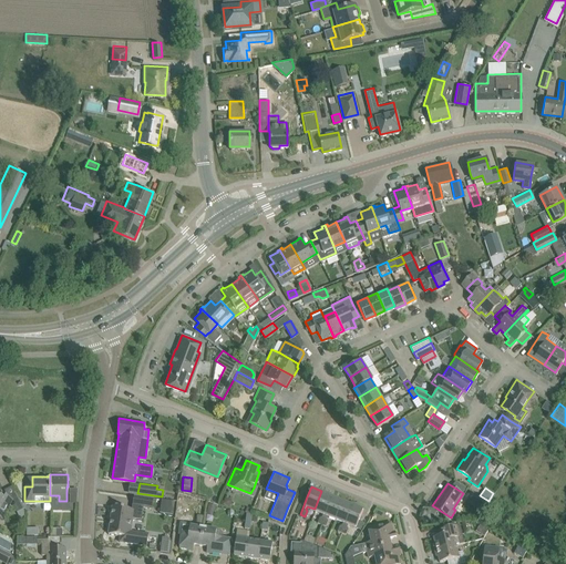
[(485,499),(470,489),(465,496),(481,506),(485,499)]
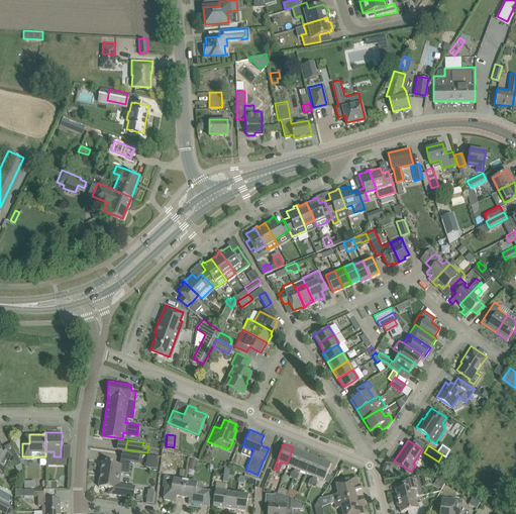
[(292,477),(302,451),(293,447),(287,464),(293,467),(293,469),(290,470),(288,475),(292,477)]
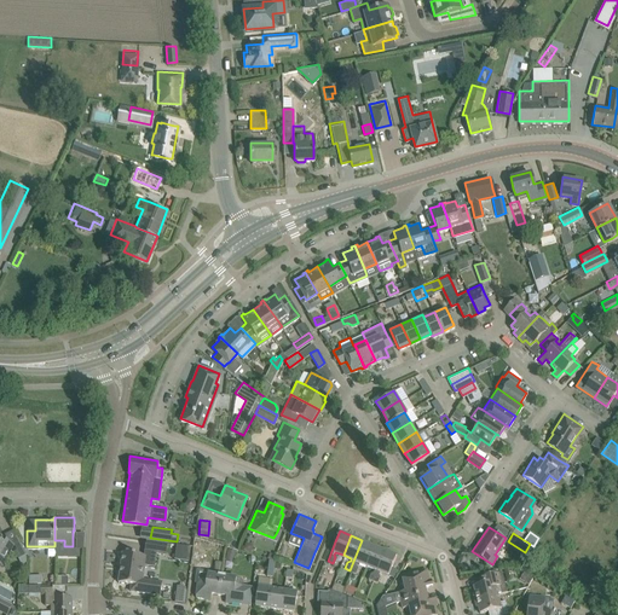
[(0,556),(5,558),(13,543),(0,537),(0,556)]
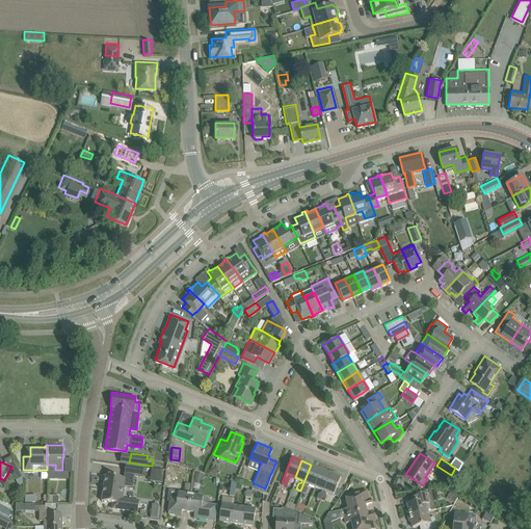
[(125,463),(124,472),(125,472),(133,474),(141,475),(143,466),(125,463)]
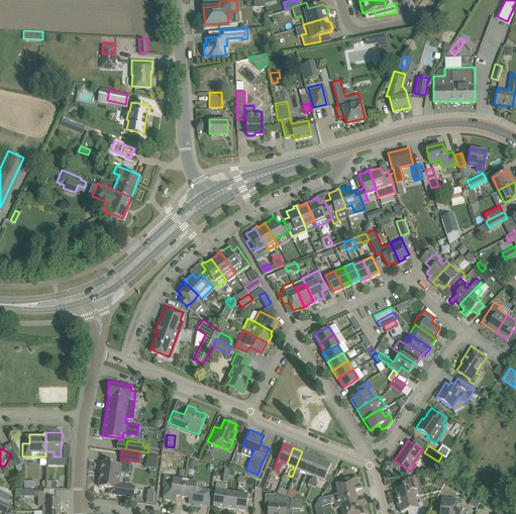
[(305,472),(311,454),(302,451),(292,477),(296,478),(298,473),(297,471),(298,469),(305,472)]
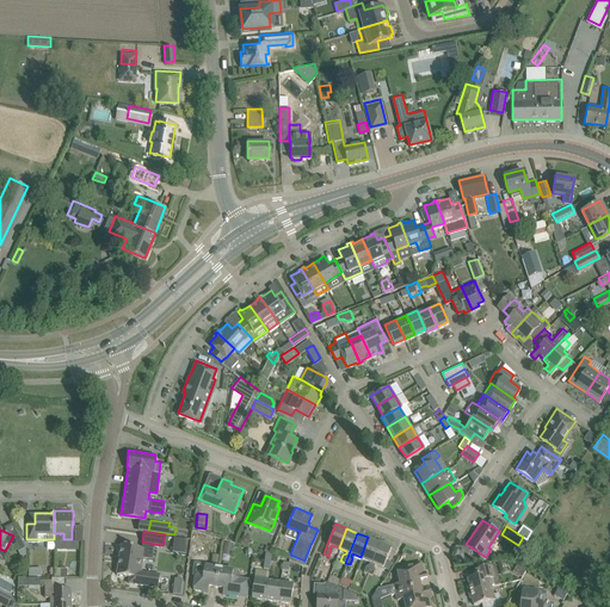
[(19,534),(14,537),(16,539),(14,543),(20,555),(25,551),(23,546),(24,545),(19,534)]
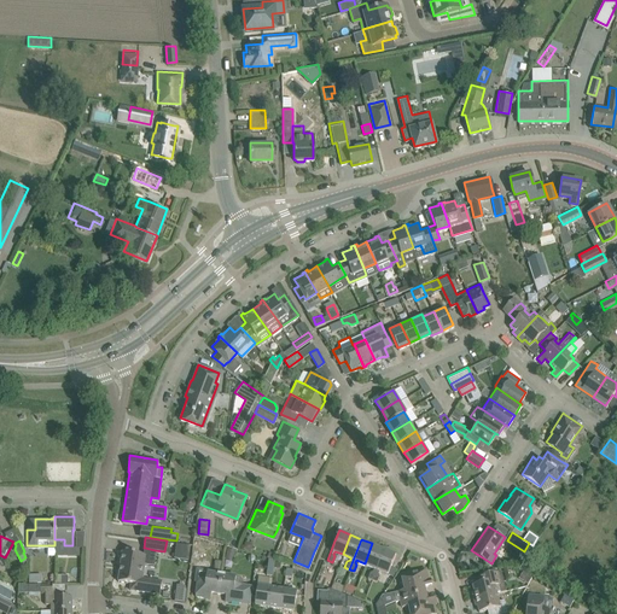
[(175,542),(173,556),(187,559),(190,544),(175,542)]
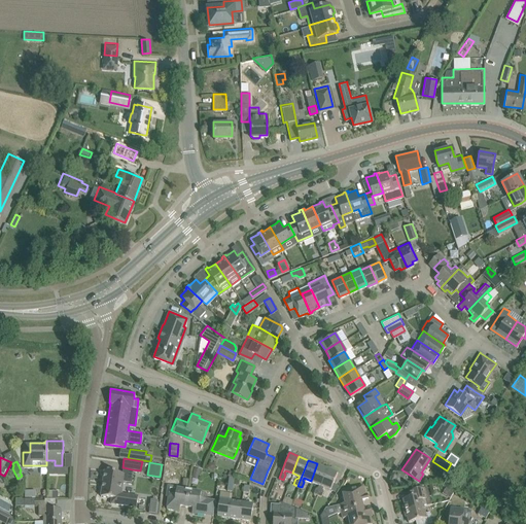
[(316,493),(327,467),(317,463),(311,481),(318,484),(317,486),(314,487),(313,491),(316,493)]
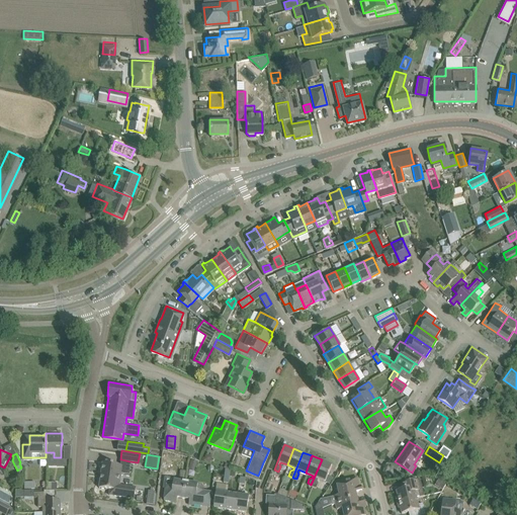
[(194,468),(196,459),(189,457),(187,466),(194,468)]
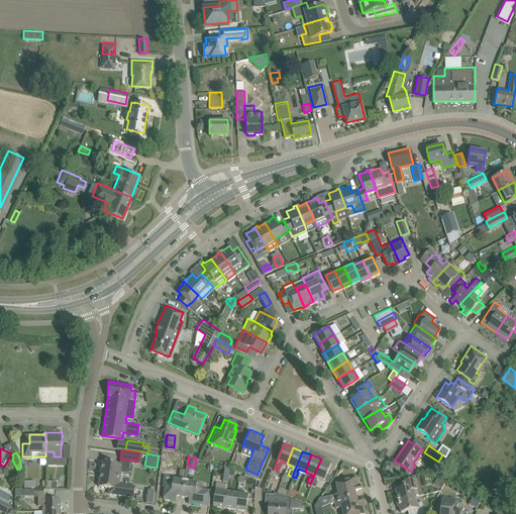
[(101,459),(98,485),(109,487),(108,492),(133,496),(134,485),(118,482),(120,471),(128,472),(129,460),(121,458),(120,463),(101,459)]
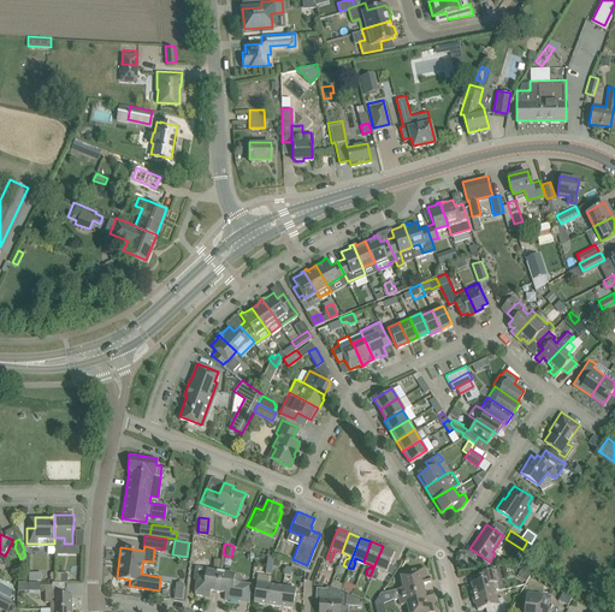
[(385,570),(389,562),(394,551),(383,546),(370,576),(374,578),(377,572),(376,570),(377,566),(385,570)]
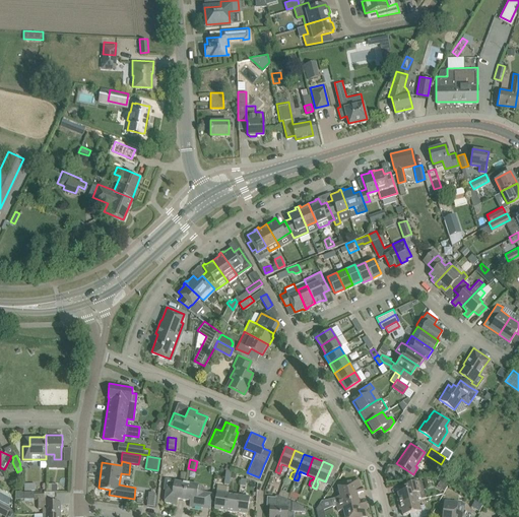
[(183,498),(186,481),(174,479),(174,478),(165,476),(164,486),(166,487),(164,500),(173,502),(173,500),(176,501),(177,497),(183,498)]
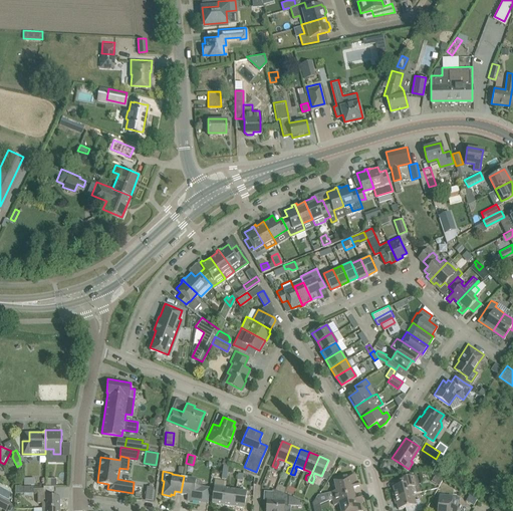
[(331,497),(353,492),(351,486),(355,485),(354,482),(355,481),(353,472),(337,475),(333,482),(335,489),(330,490),(331,497)]
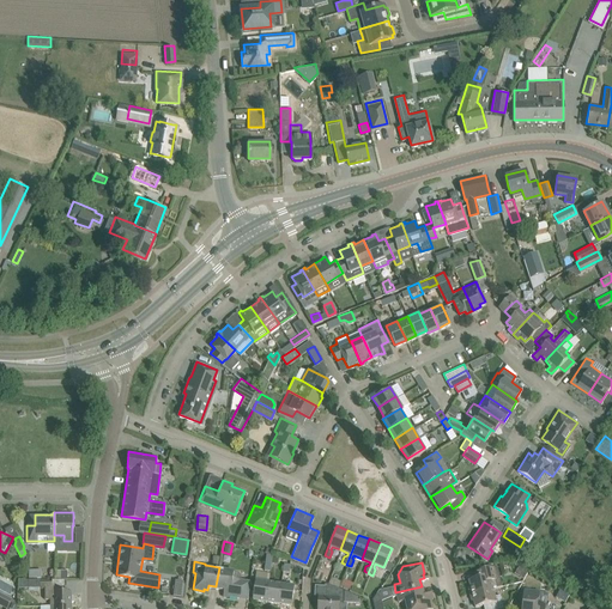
[(470,591),(492,586),(501,584),(496,564),(492,565),(474,568),(476,576),(467,578),(470,584),(467,585),(470,591)]
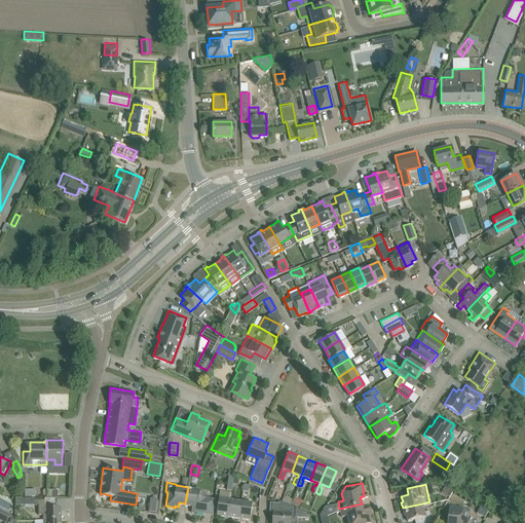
[(201,489),(199,488),(188,487),(185,503),(191,505),(191,509),(194,509),(194,510),(203,512),(203,510),(212,511),(211,513),(212,513),(214,498),(205,496),(205,494),(205,493),(204,491),(204,490),(203,489),(201,489)]
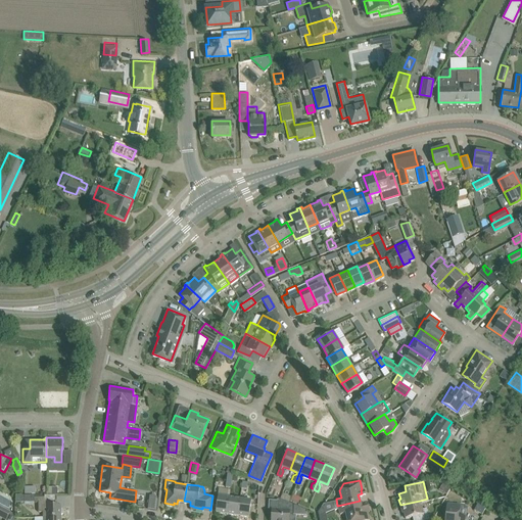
[(290,494),(281,490),(279,495),(288,500),(290,494)]
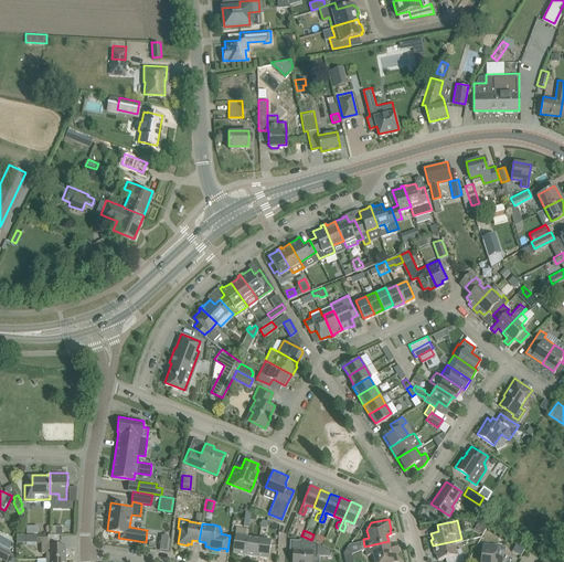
[(36,534),(35,534),(35,532),(32,532),(24,532),(16,532),(16,540),(40,540),(40,551),(45,551),(45,557),(64,557),(64,544),(59,544),(59,539),(48,539),(48,534),(36,534)]
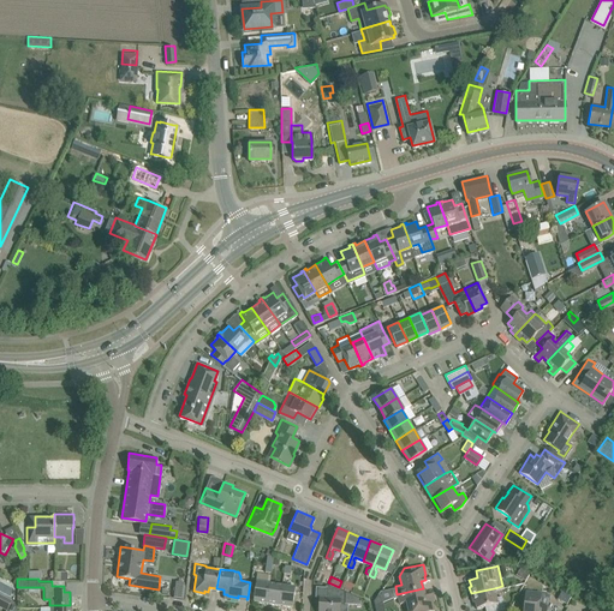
[(176,580),(173,595),(180,597),(183,581),(176,580)]
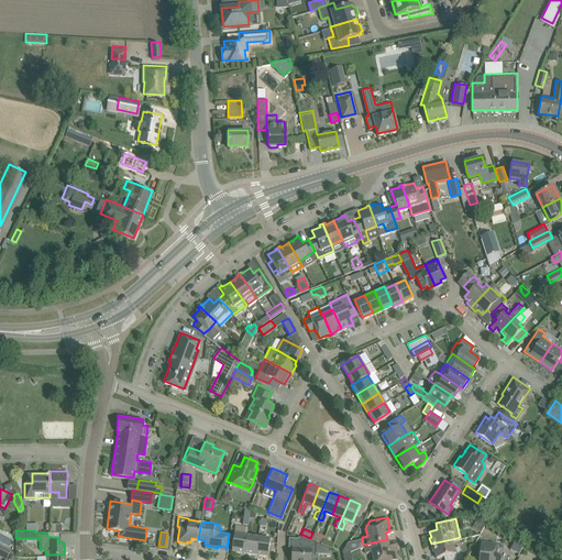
[(243,551),(245,534),(233,531),(231,549),(243,551)]
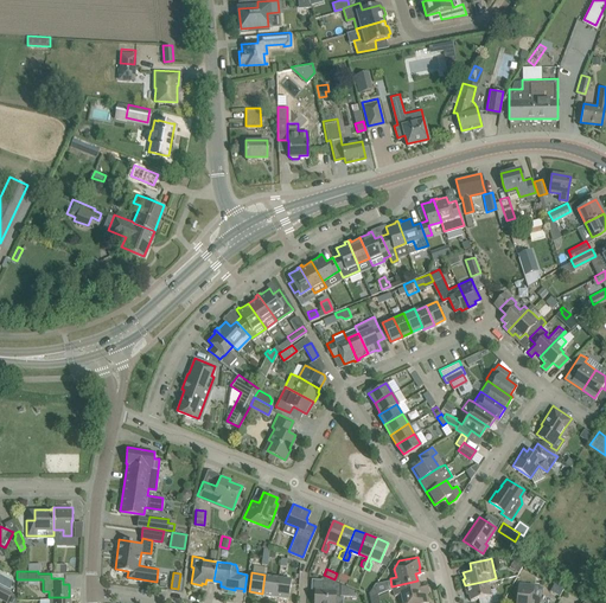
[(275,595),(278,576),(265,575),(262,594),(275,595)]
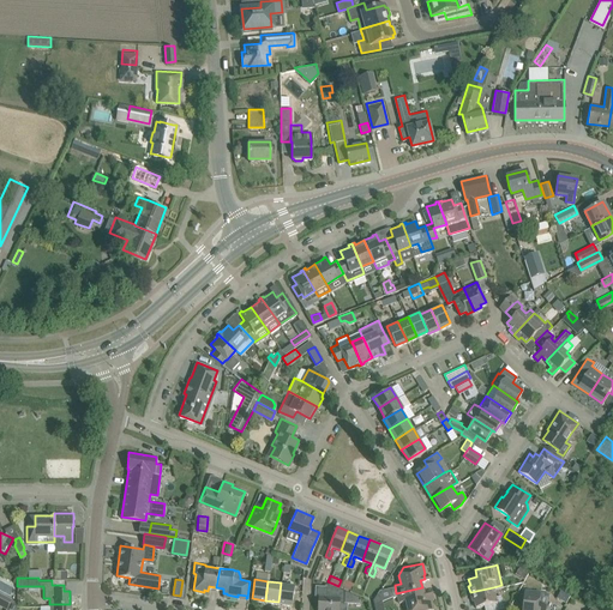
[(281,583),(278,602),(292,604),(294,585),(281,583)]
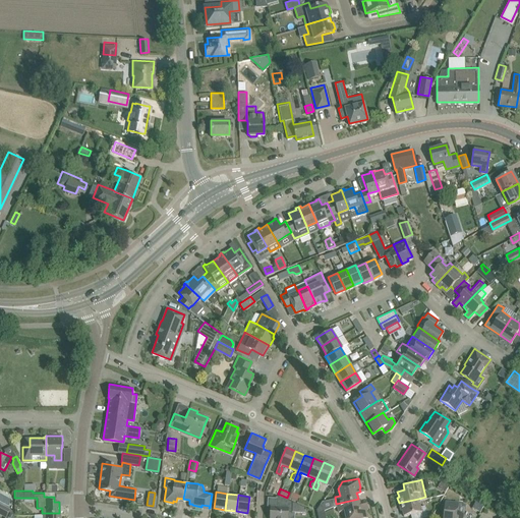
[(304,506),(286,499),(277,495),(276,506),(270,505),(269,517),(286,517),(287,511),(304,512),(304,506)]
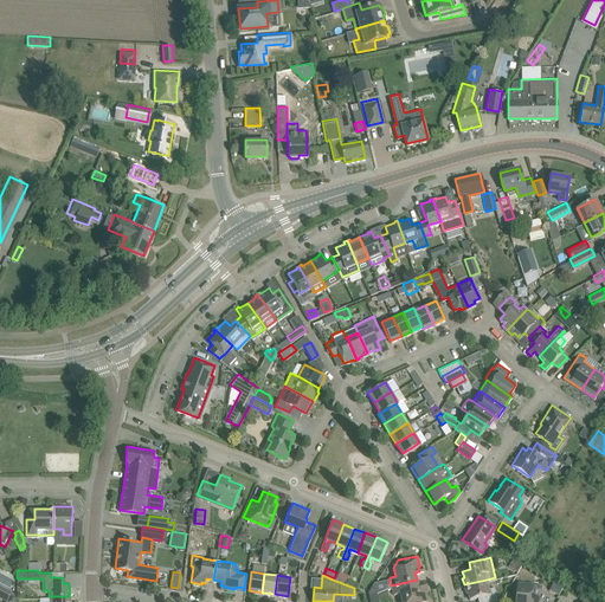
[(401,601),(417,601),(427,600),(425,589),(423,589),(423,586),(418,586),(417,580),(391,586),(393,593),(399,591),(401,601)]
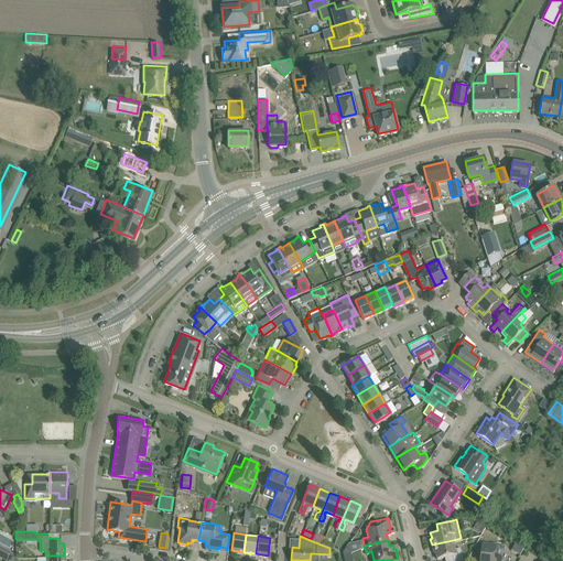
[(446,560),(462,558),(459,546),(454,547),(453,540),(432,545),(433,551),(434,551),(436,557),(444,556),(445,560),(446,560)]
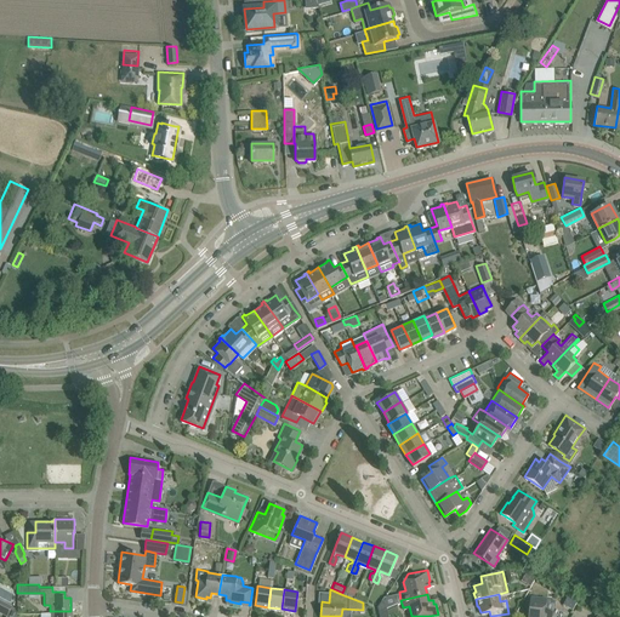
[(566,595),(562,603),(572,607),(575,601),(566,595)]
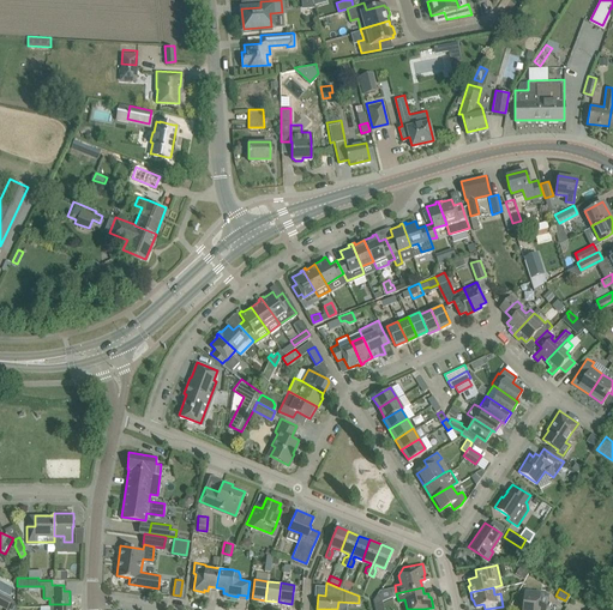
[(0,603),(6,607),(11,598),(0,592),(0,603)]
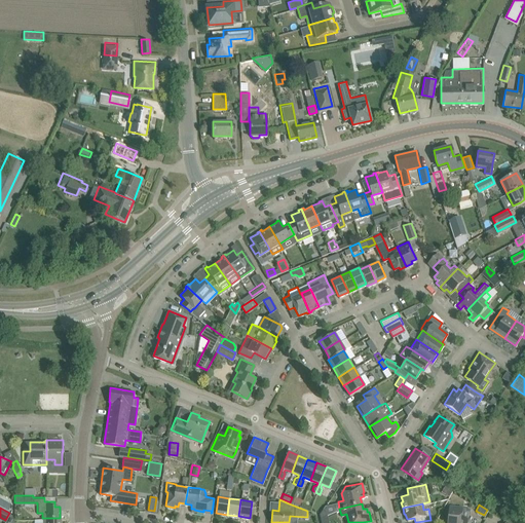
[(461,510),(448,508),(446,522),(465,522),(466,517),(461,516),(461,510)]
